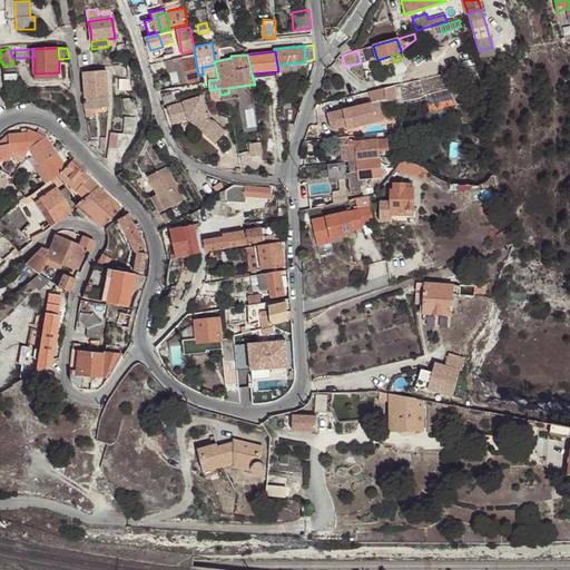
[(392,62),(391,56),(381,59),(382,66),(392,62)]
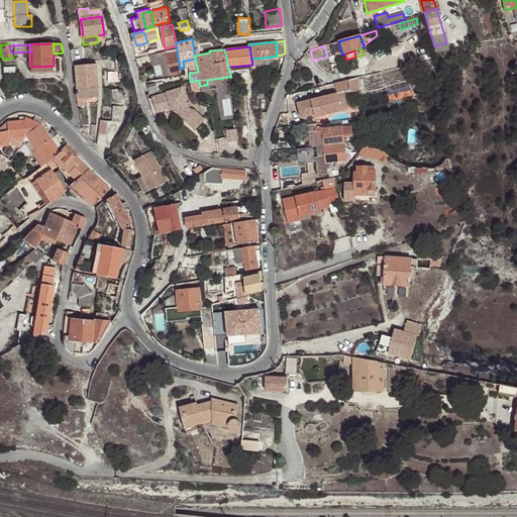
[(176,53),(167,55),(171,74),(171,75),(180,74),(176,53)]
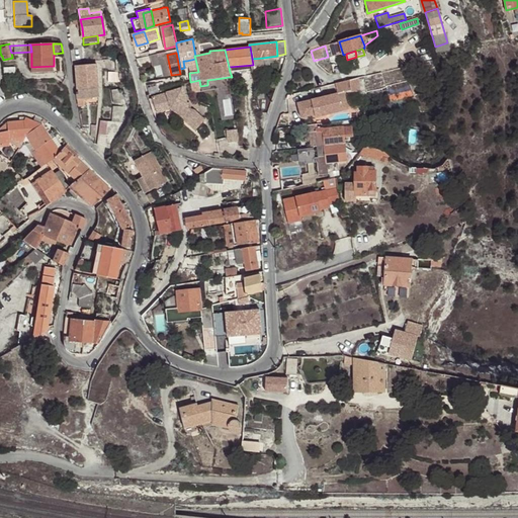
[(171,74),(167,55),(161,57),(151,59),(139,60),(141,66),(150,64),(151,69),(163,67),(166,75),(171,74)]
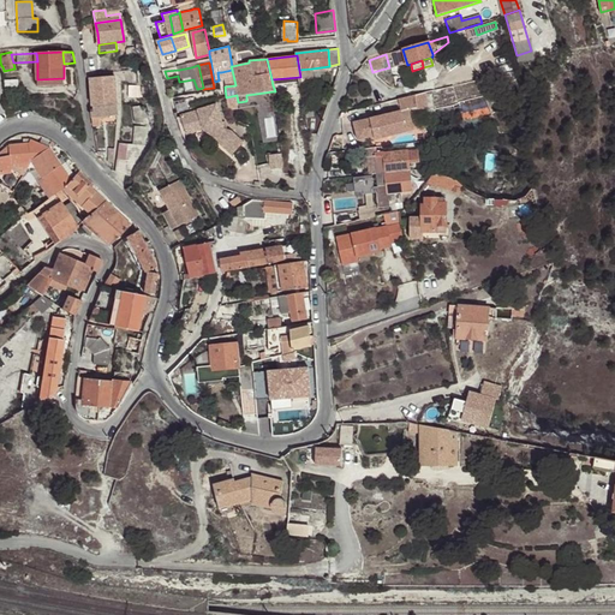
[(300,77),(300,78),(305,78),(314,77),(312,69),(299,70),(300,77)]
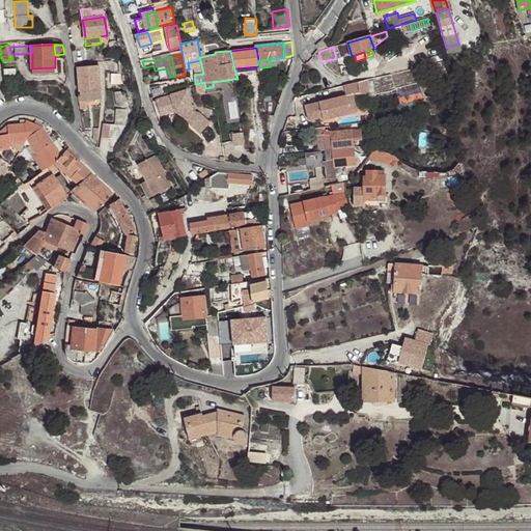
[(191,62),(194,75),(203,74),(200,60),(191,62)]
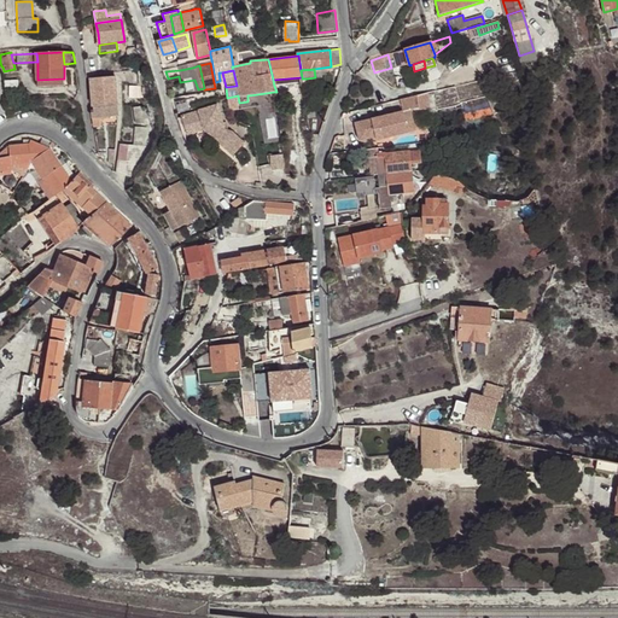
[(95,106),(118,104),(115,76),(92,79),(95,106)]
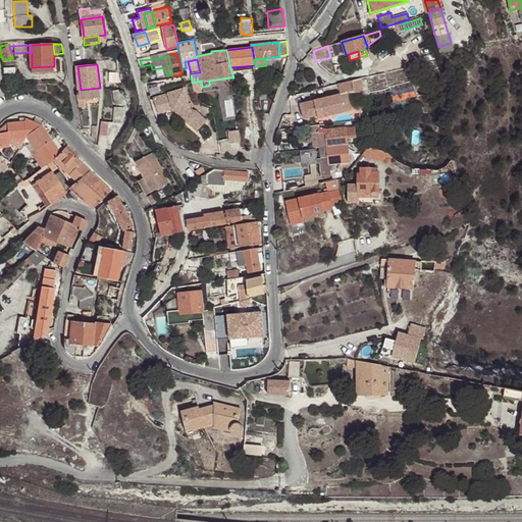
[(120,82),(119,72),(110,72),(110,83),(120,82)]
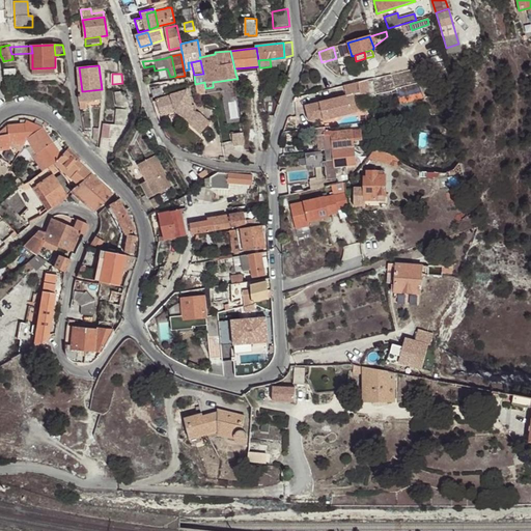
[(222,91),(236,87),(235,79),(221,81),(222,91)]
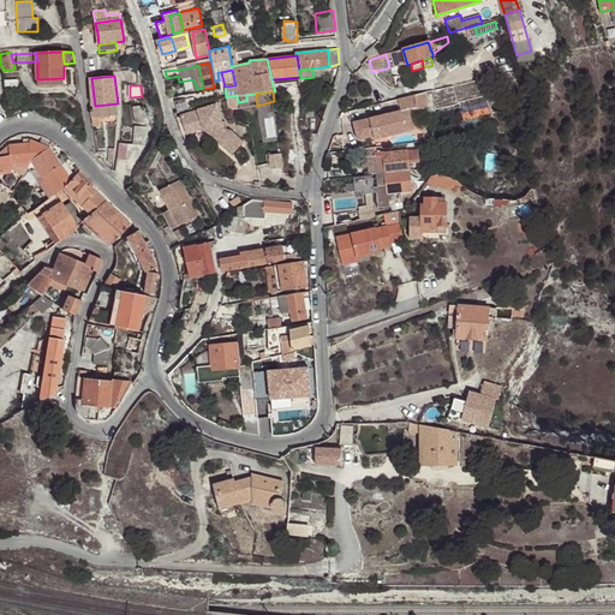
[(427,95),(416,96),(417,106),(417,107),(427,106),(427,95)]
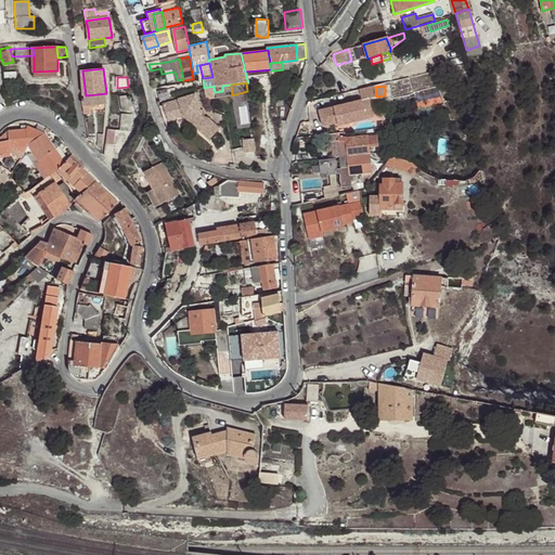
[(376,95),(375,87),(362,89),(353,91),(356,100),(376,95)]
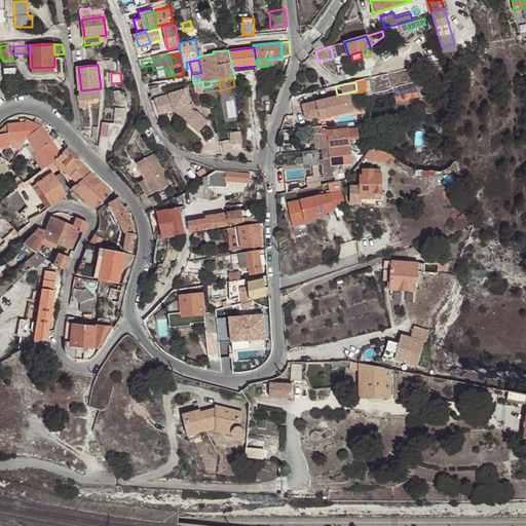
[(260,87),(262,101),(269,100),(267,86),(260,87)]
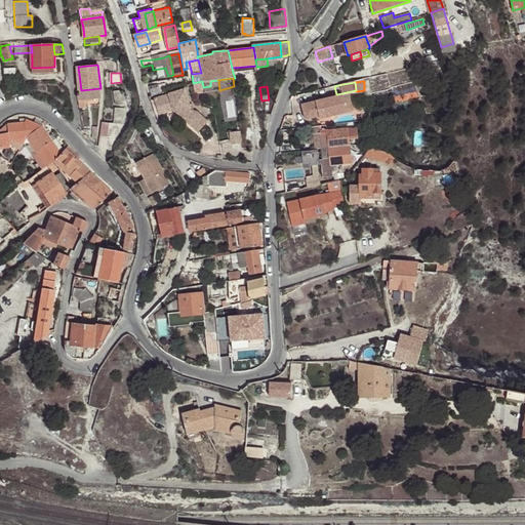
[(102,94),(101,88),(81,90),(83,96),(102,94)]
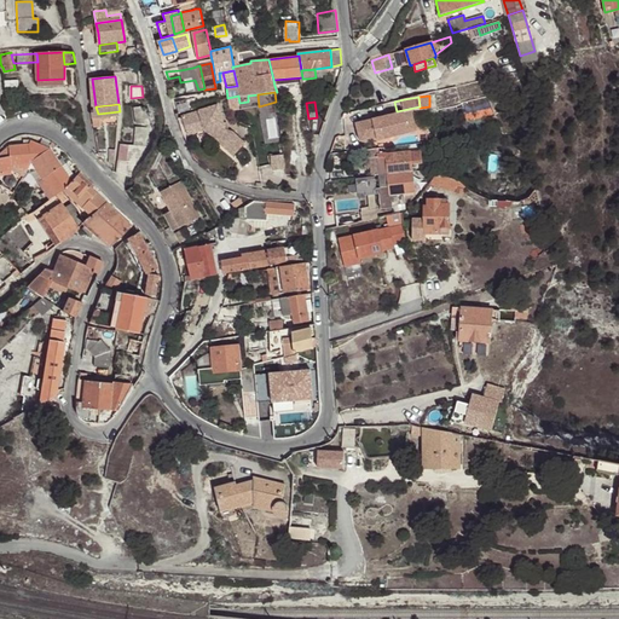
[(218,104),(181,116),(187,134),(204,128),(233,154),(244,140),(231,128),(225,128),(218,104)]
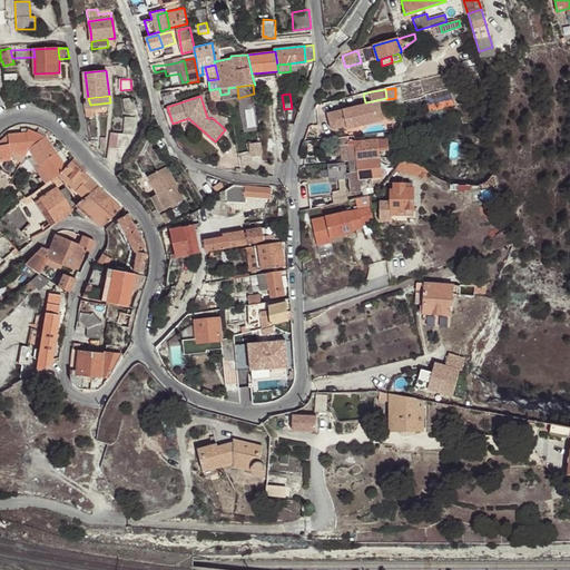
[(380,100),(373,102),(377,123),(385,120),(380,100)]
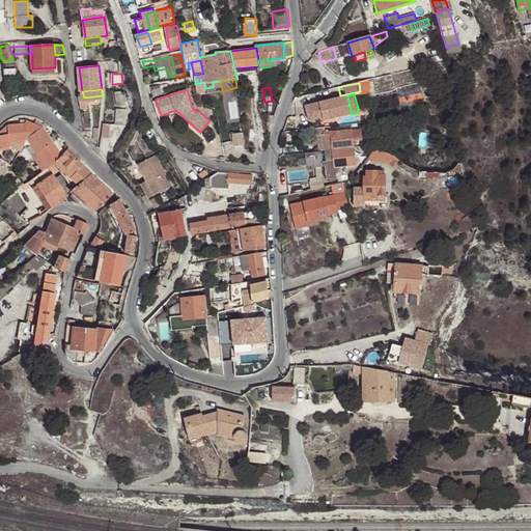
[(324,117),(325,120),(352,114),(347,95),(305,106),(309,121),(324,117)]
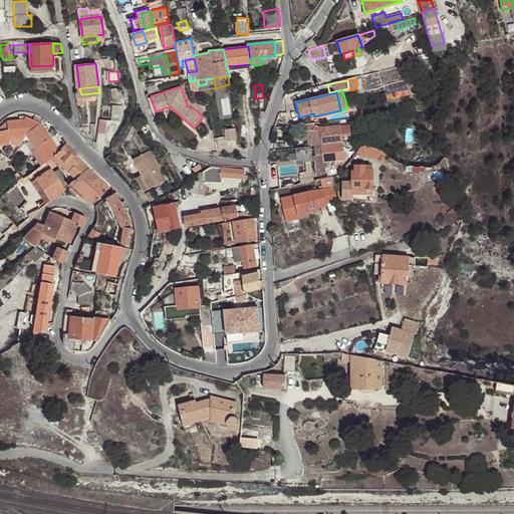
[(112,116),(123,117),(125,106),(113,105),(112,116)]
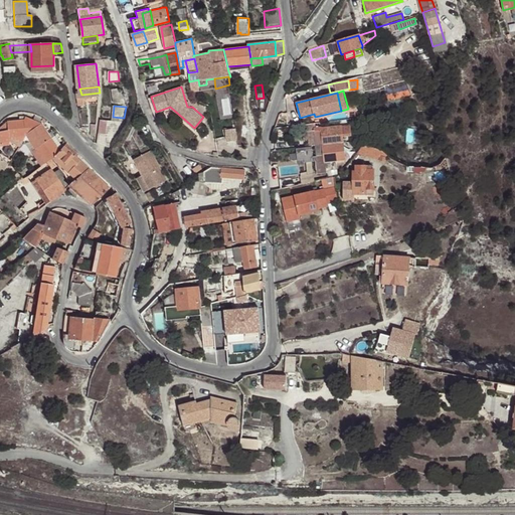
[(25,118),(24,122),(26,136),(41,125),(41,124),(36,122),(25,118)]
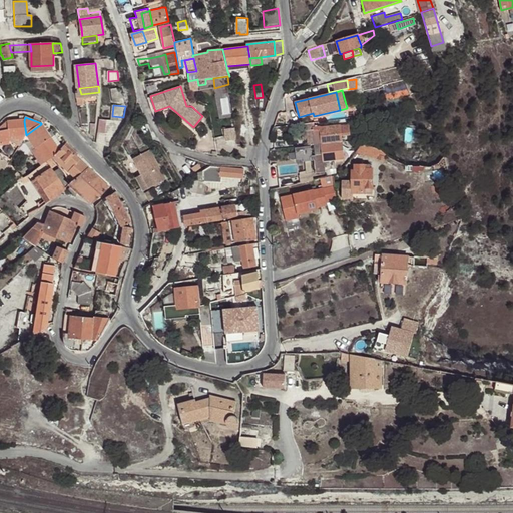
[(109,147),(122,121),(111,120),(100,119),(97,143),(109,147)]
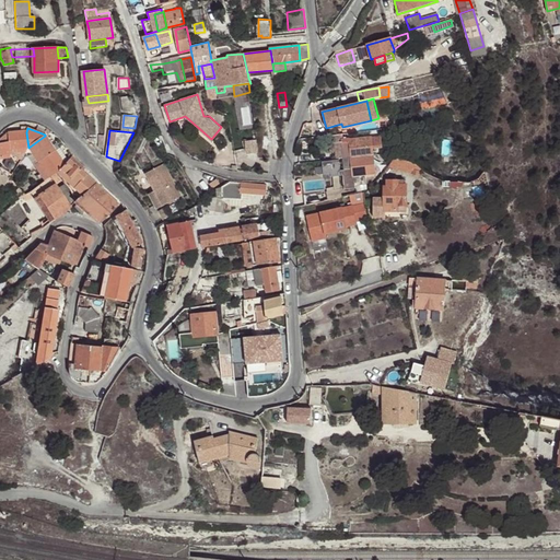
[(0,155),(11,154),(21,160),(28,148),(26,132),(8,133),(8,136),(3,140),(3,143),(0,143),(0,155)]
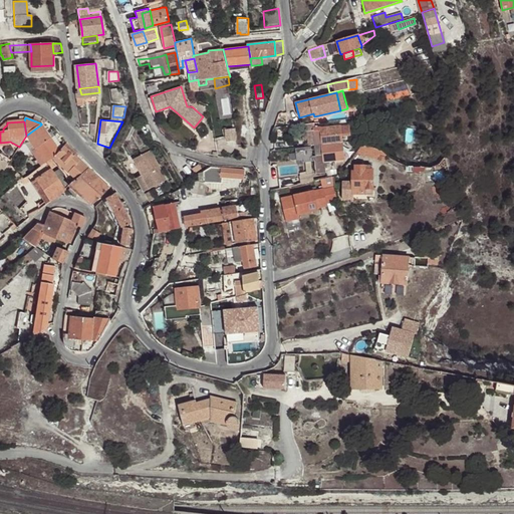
[(309,140),(309,147),(323,145),(321,129),(321,126),(314,127),(313,123),(302,125),(303,140),(309,140)]
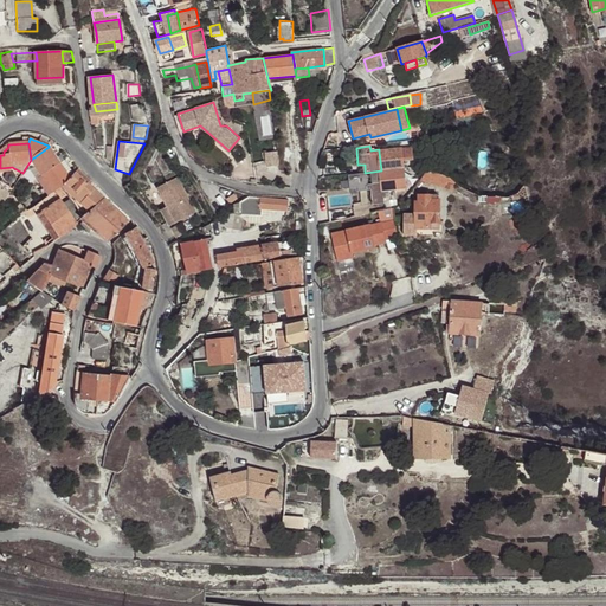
[(66,182),(70,178),(69,175),(60,165),(49,147),(31,160),(32,162),(53,192),(60,187),(62,186),(66,182)]
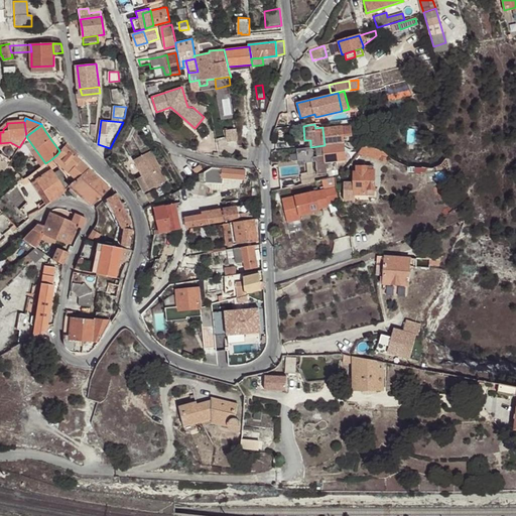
[(323,129),(325,145),(343,143),(342,135),(341,128),(341,127),(323,129)]
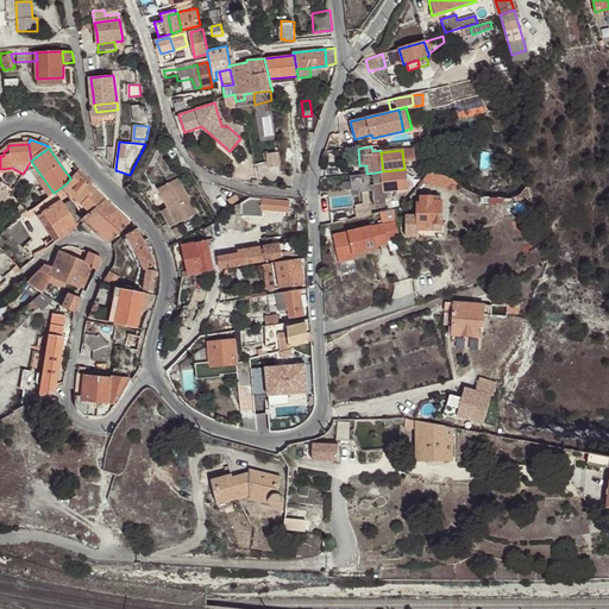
[(270,152),(271,167),(284,165),(283,151),(270,152)]
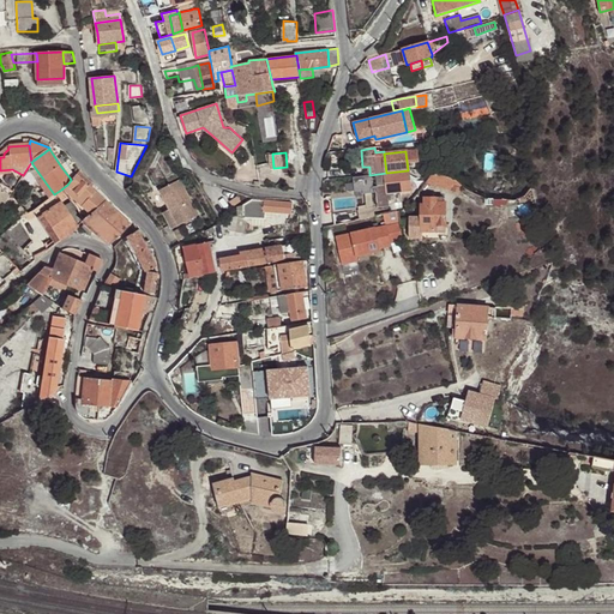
[(482,155),(482,170),(493,170),(493,155),(482,155)]
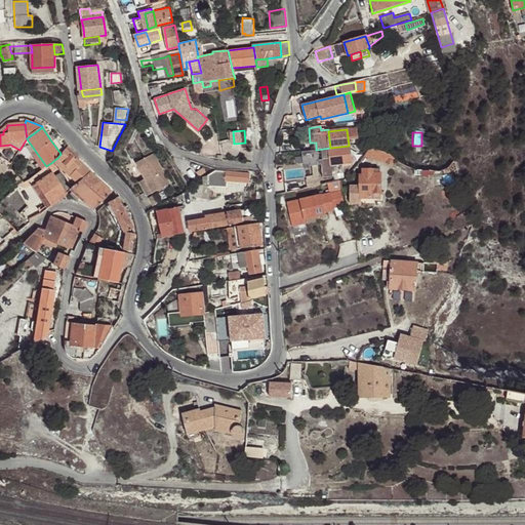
[(56,139),(52,143),(59,152),(64,150),(56,139)]
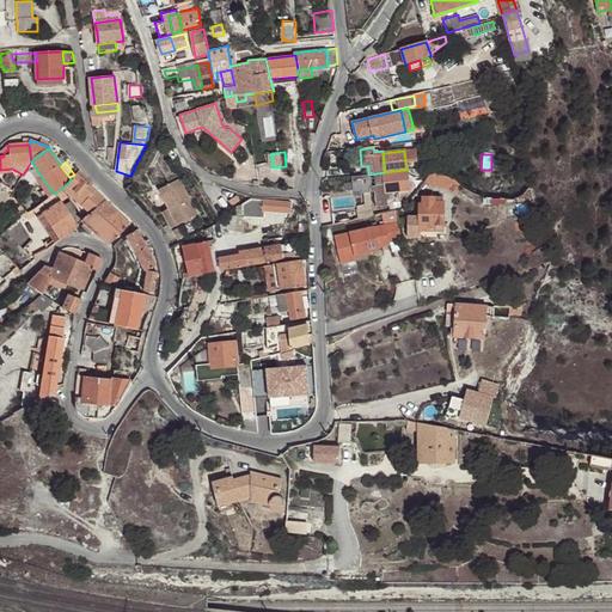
[(54,194),(32,164),(32,167),(40,183),(48,196),(54,194)]
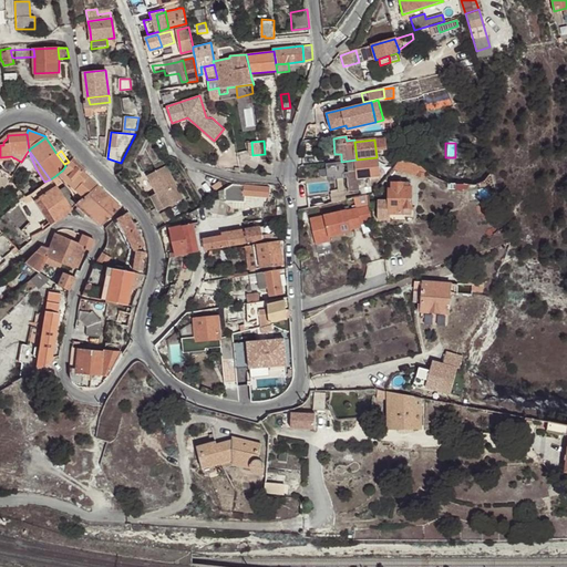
[(377,157),(357,160),(359,176),(359,178),(379,176),(377,157)]
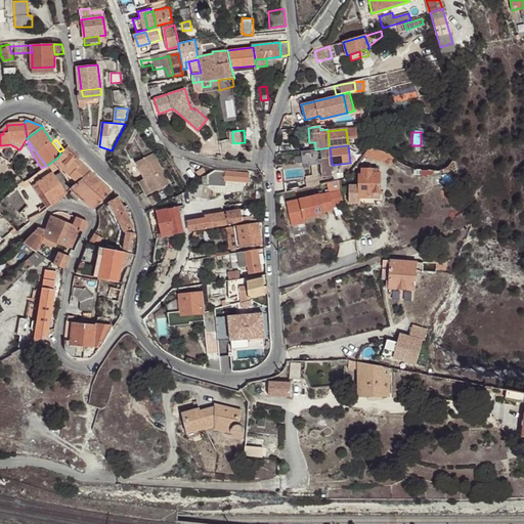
[(89,171),(75,159),(78,156),(68,146),(60,154),(57,158),(53,161),(70,175),(77,182),(89,171)]
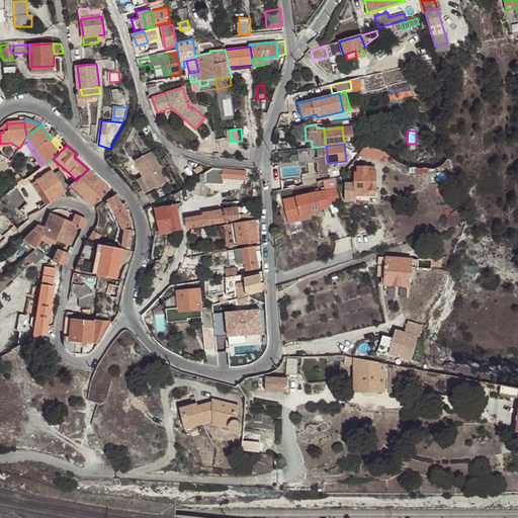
[(326,146),(312,148),(308,148),(309,160),(312,160),(313,163),(319,162),(328,161),(326,146)]
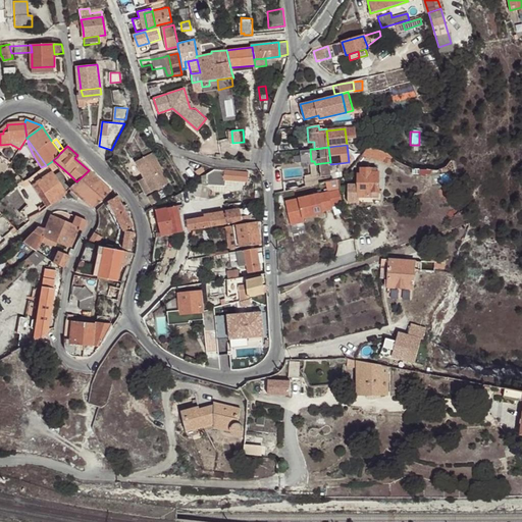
[(374,159),(377,150),(370,147),(363,156),(374,159)]
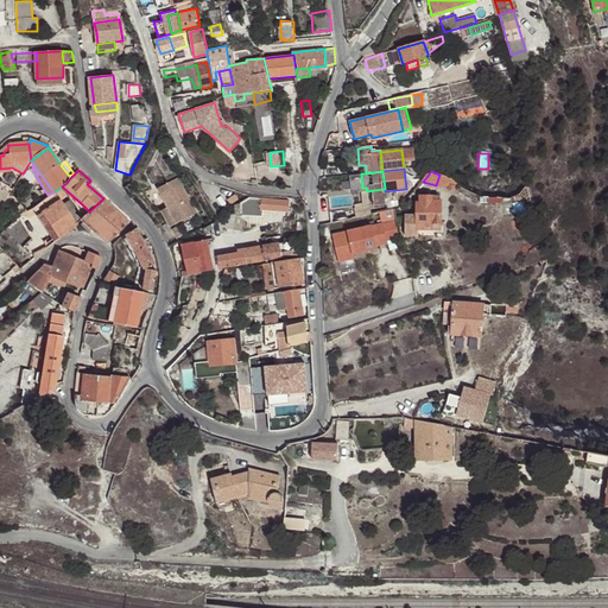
[(450,178),(439,175),(436,185),(454,192),(457,184),(450,178)]
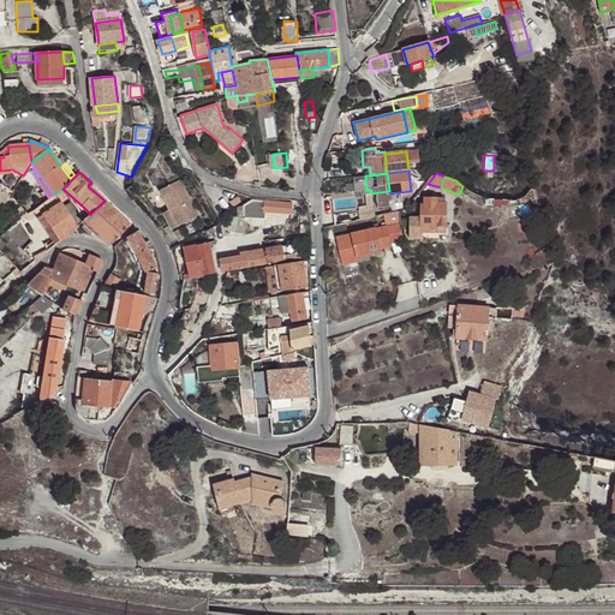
[(169,209),(179,225),(184,220),(197,212),(175,178),(157,190),(169,209)]
